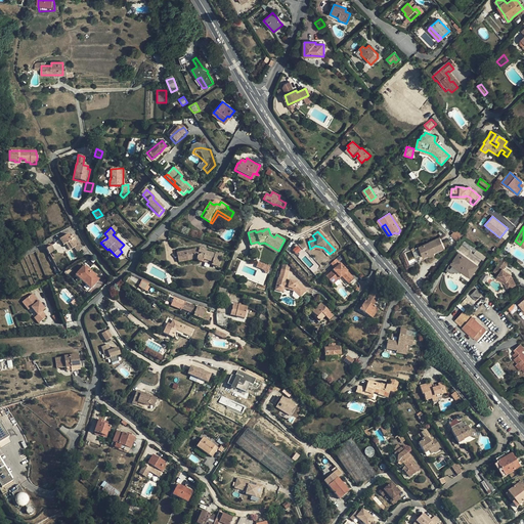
[(63,246),(66,244),(68,243),(72,249),(74,248),(77,252),(82,249),(73,234),(70,236),(68,233),(59,239),(63,246)]
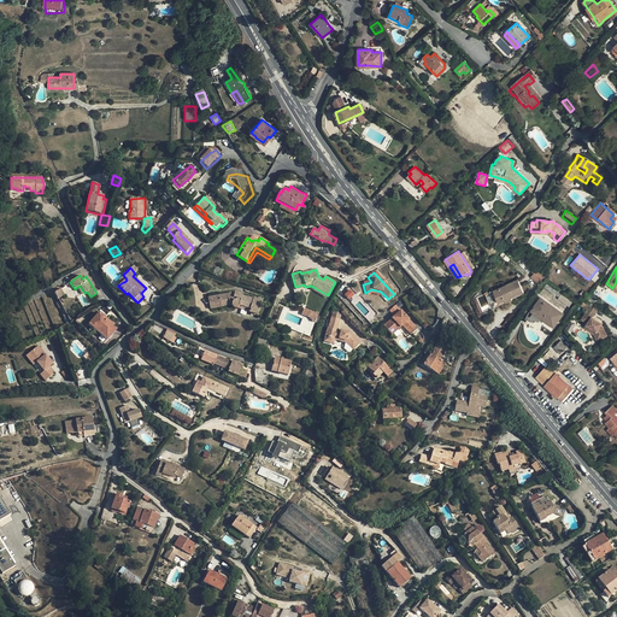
[(495,304),(512,297),(523,292),(518,280),(506,285),(506,286),(489,293),(495,304)]
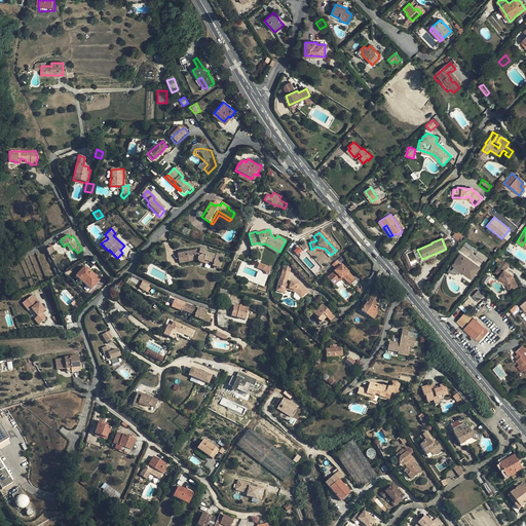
[(472,252),(477,247),(467,240),(463,246),(472,252)]
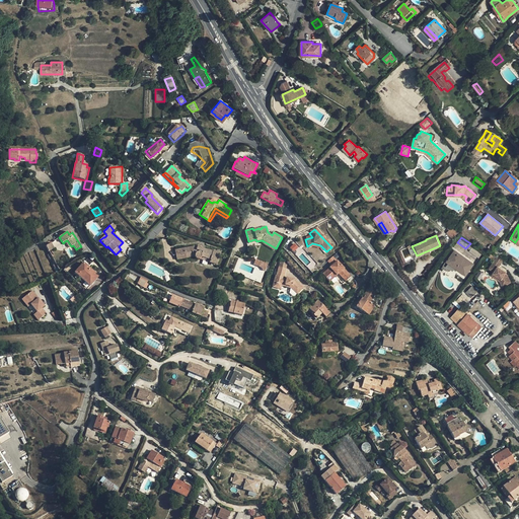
[(274,250),(276,248),(264,241),(263,244),(274,250)]
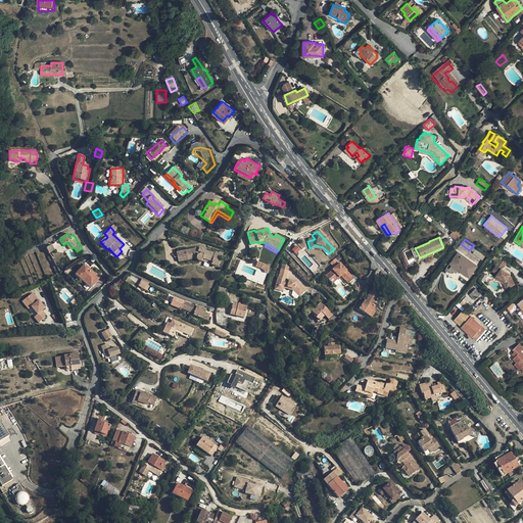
[(297,245),(292,249),(296,253),(300,249),(297,245)]
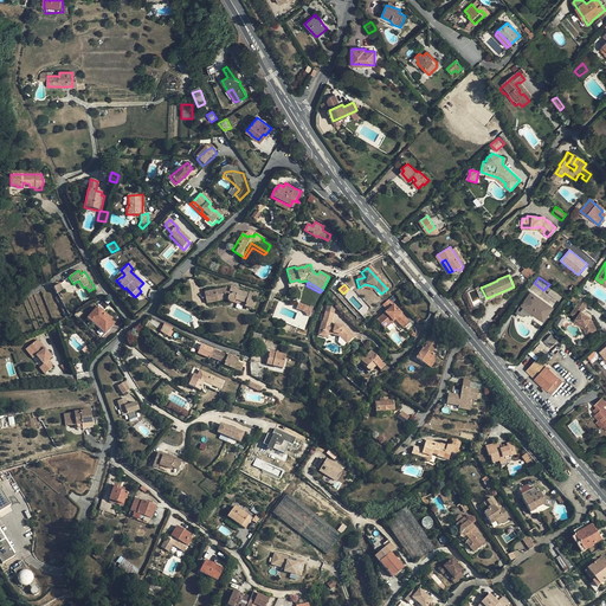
[(359,288),(361,290),(366,289),(374,290),(379,296),(381,294),(374,287),(365,284),(359,288)]
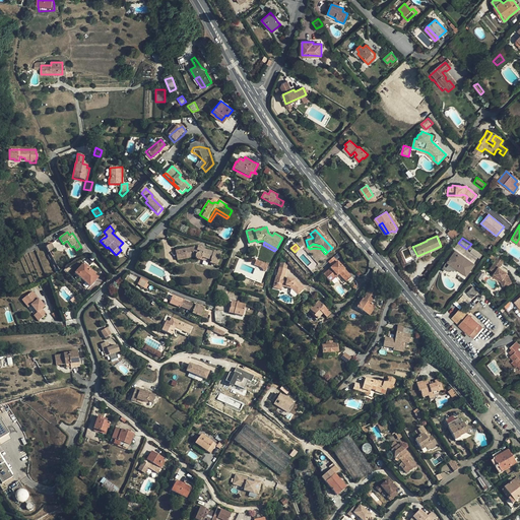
[(210,260),(209,263),(216,265),(220,254),(203,249),(197,247),(196,247),(176,251),(178,260),(195,256),(196,258),(197,259),(198,260),(200,260),(202,257),(210,260)]
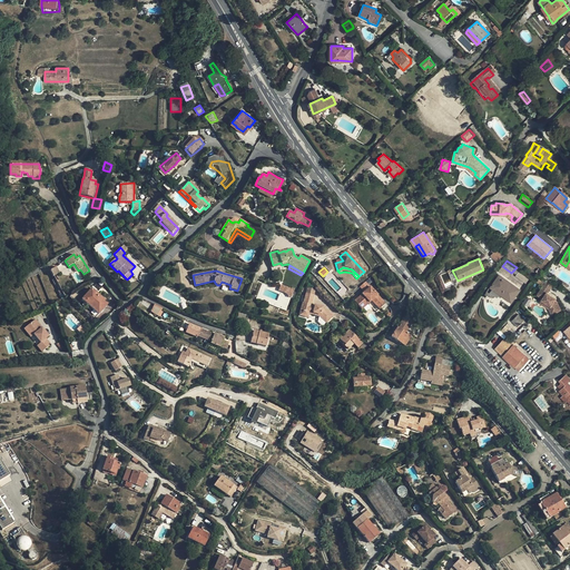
[(473,276),(473,274),(458,281),(458,283),(473,276)]
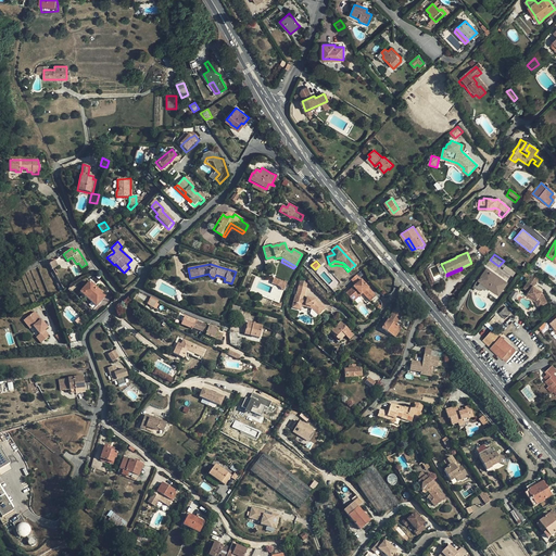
[(498,293),(506,282),(488,269),(480,280),(498,293)]
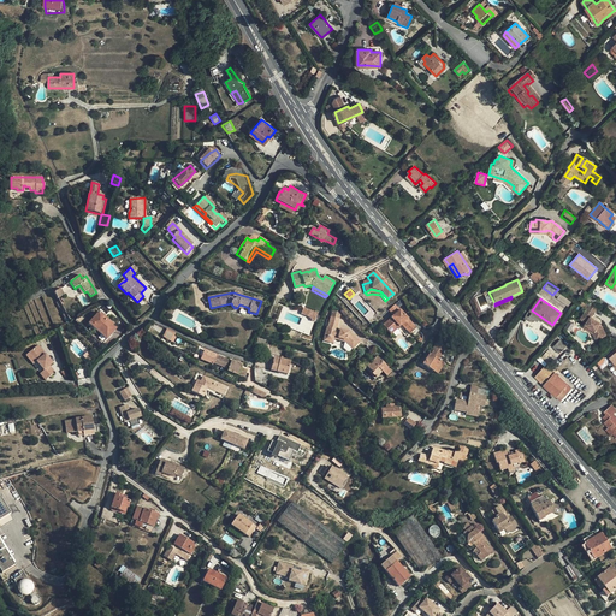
[(64,318),(67,318),(59,301),(55,302),(64,318)]
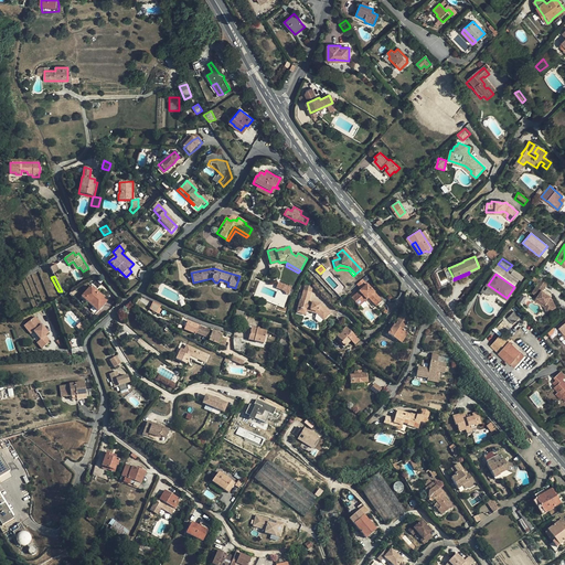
[(363,278),(358,284),(363,288),(352,298),(356,302),(360,299),(363,302),(370,297),(374,301),(375,300),(379,304),(383,299),(363,278)]
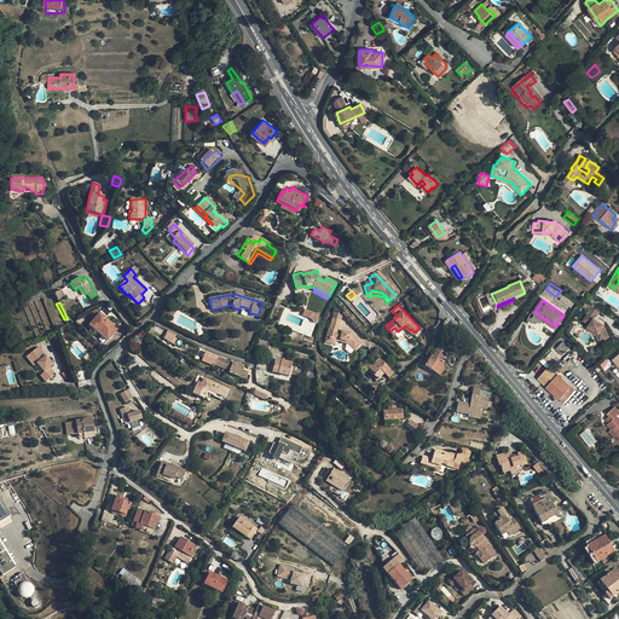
[(600,311),(594,306),(584,320),(590,324),(589,327),(599,333),(597,336),(600,341),(609,336),(606,328),(603,328),(606,324),(599,320),(597,322),(594,320),(595,318),(600,311)]
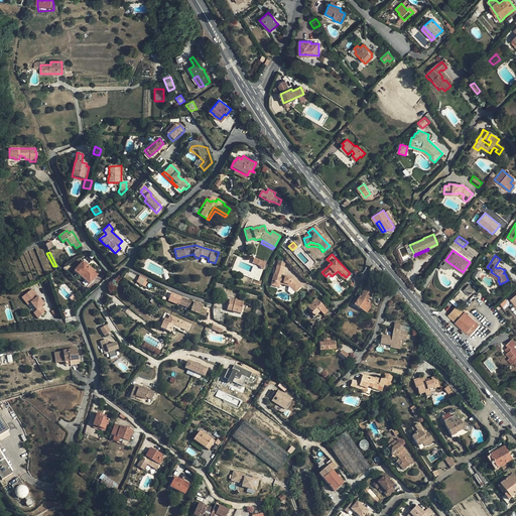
[(89,284),(98,274),(83,261),(75,271),(89,284)]
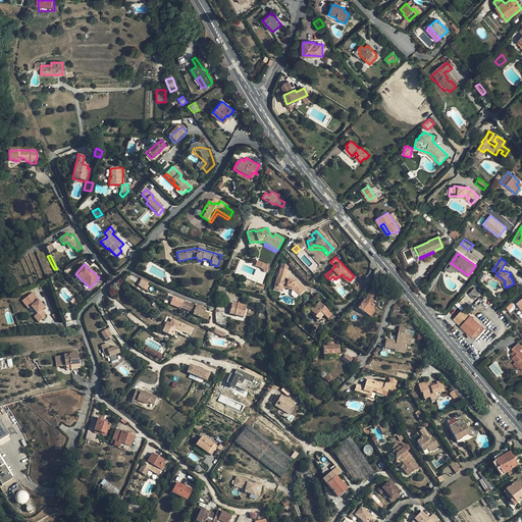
[(290,271),(282,269),(279,279),(278,278),(275,288),(282,290),(291,293),(297,301),(304,295),(299,288),(297,289),(295,286),(296,284),(290,282),(290,283),(285,282),(290,271)]
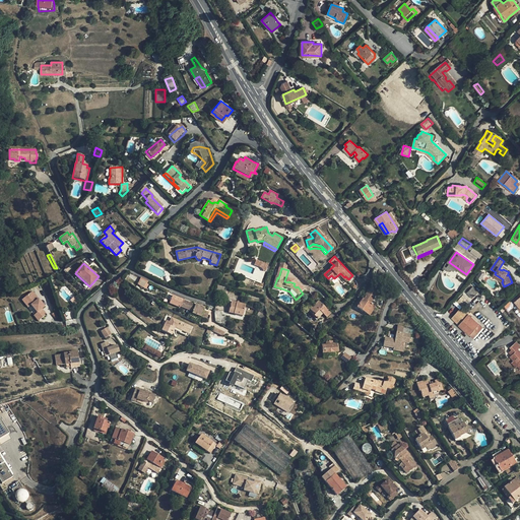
[(146,280),(140,278),(137,284),(142,287),(146,280)]
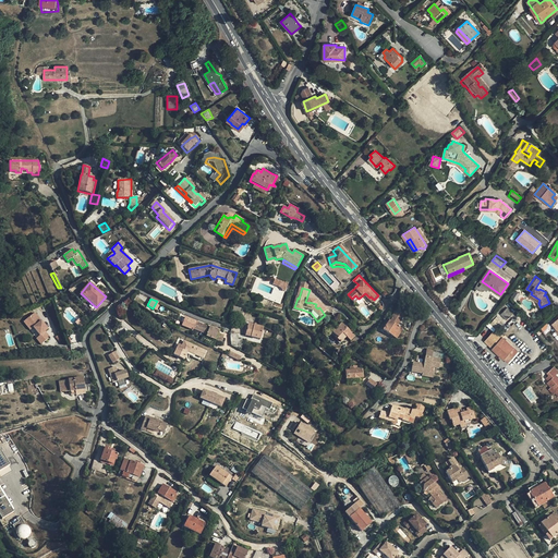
[(234,306),(231,317),(238,318),(241,307),(234,306)]
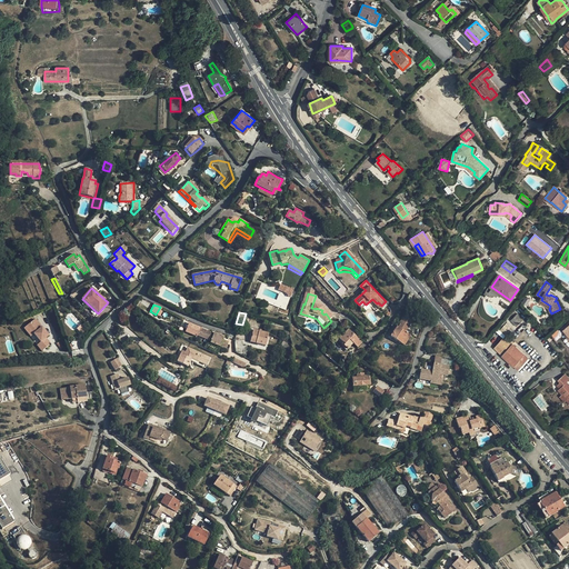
[(308,316),(300,313),(298,319),(306,322),(308,316)]
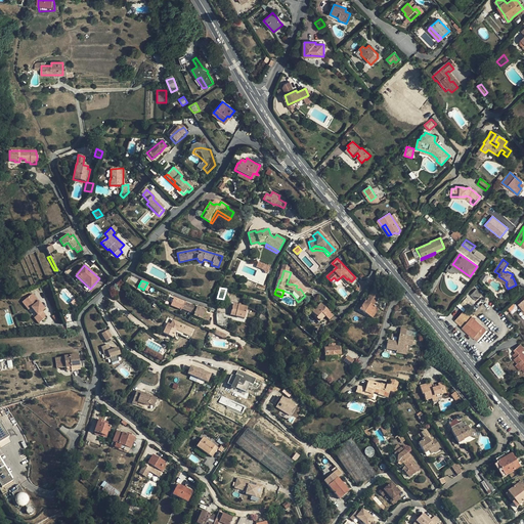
[(475,301),(482,295),(476,289),(470,296),(475,301)]
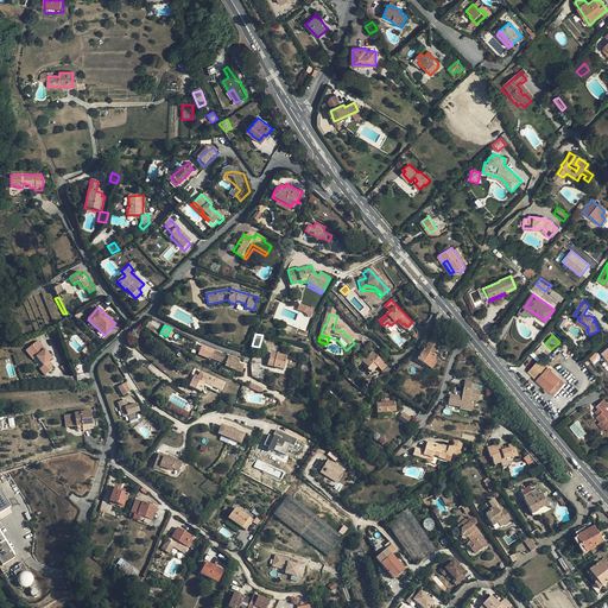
[(38,340),(30,347),(38,356),(45,365),(42,368),(48,374),(57,366),(51,359),(50,358),(52,355),(38,340)]
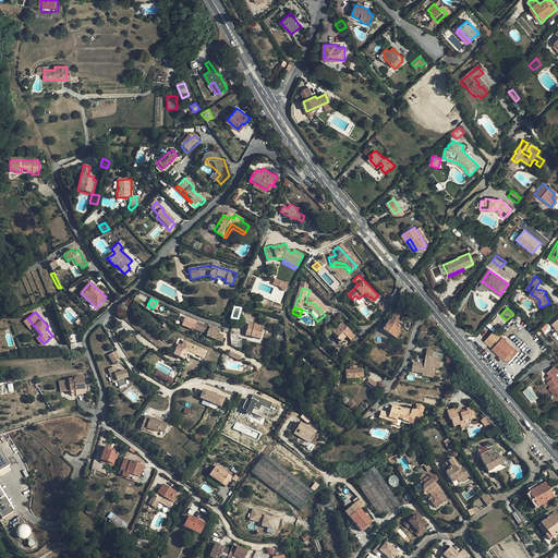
[(392,337),(399,327),(397,326),(396,325),(397,323),(398,324),(401,318),(398,316),(399,315),(395,313),(392,316),(393,317),(390,322),(389,320),(383,330),(392,337)]
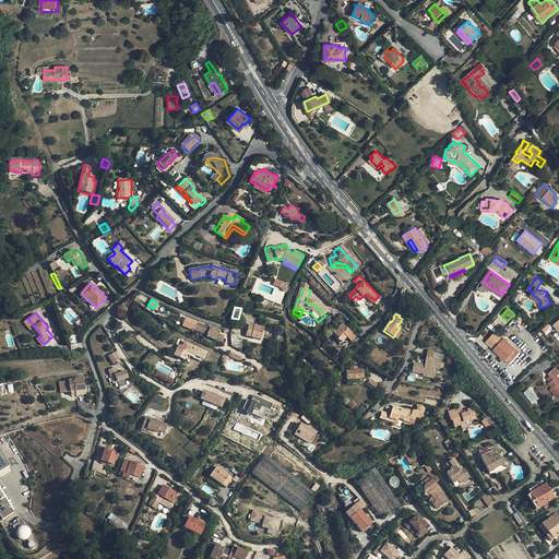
[(491,325),(496,330),(498,331),(506,323),(498,317),(491,325)]
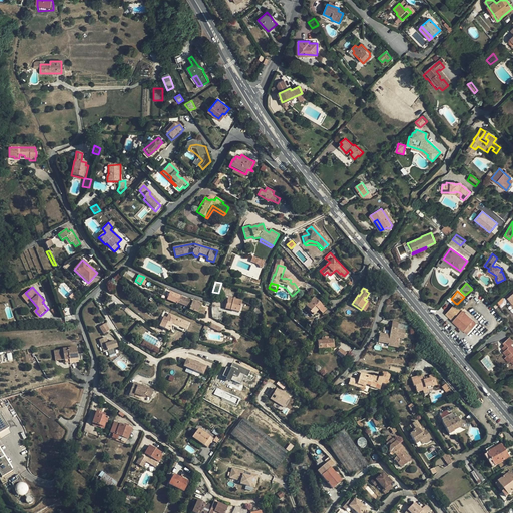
[(183,306),(187,308),(190,300),(185,299),(180,296),(170,292),(167,299),(177,304),(181,305),(181,304),(183,305),(183,306)]
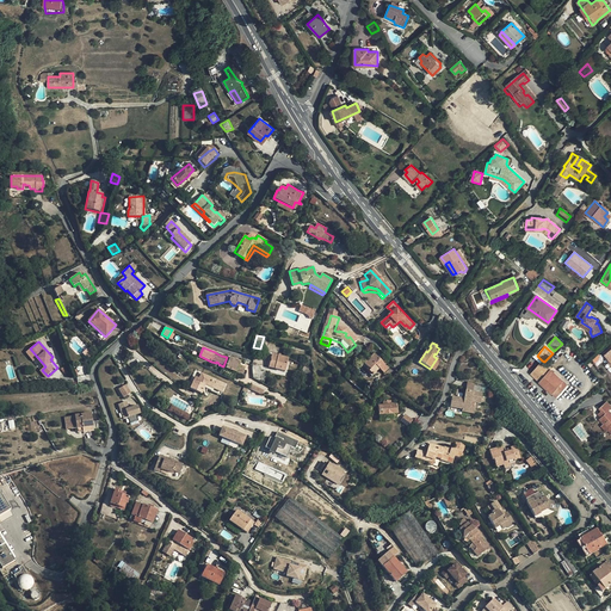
[(38,358),(30,349),(28,352),(35,360),(38,358)]
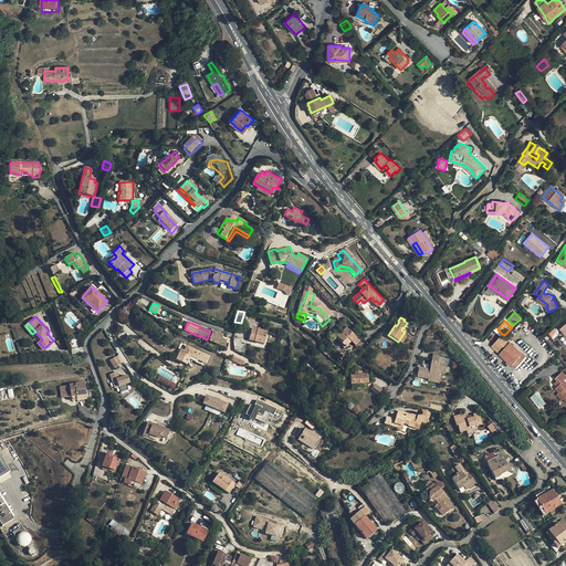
[(130,332),(124,324),(118,331),(124,336),(130,332)]
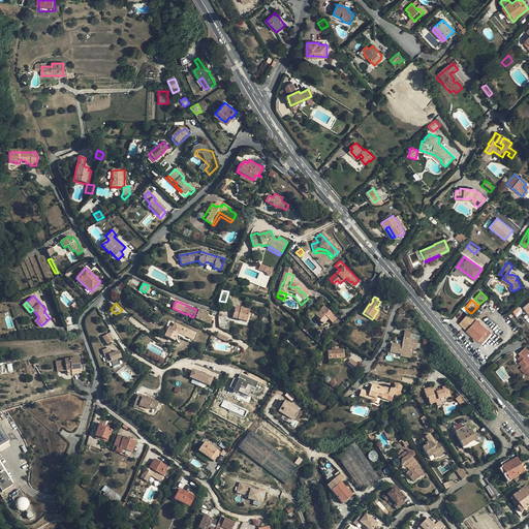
[(236,306),(234,316),(239,317),(239,319),(244,320),(244,318),(247,319),(249,310),(236,306)]
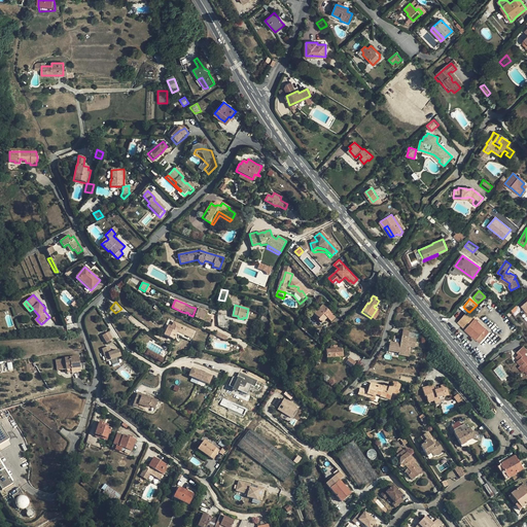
[(463,307),(461,305),(452,315),(459,321),(467,311),(463,307)]
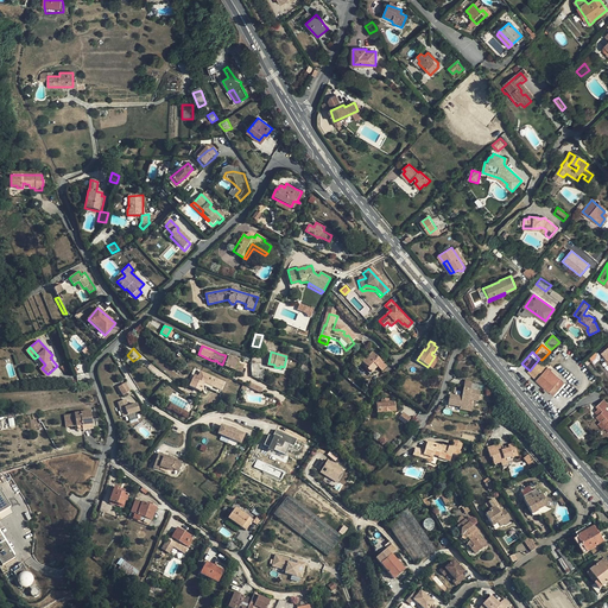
[(362,362),(367,366),(368,368),(367,369),(371,373),(378,367),(381,372),(386,366),(372,353),(362,362)]
